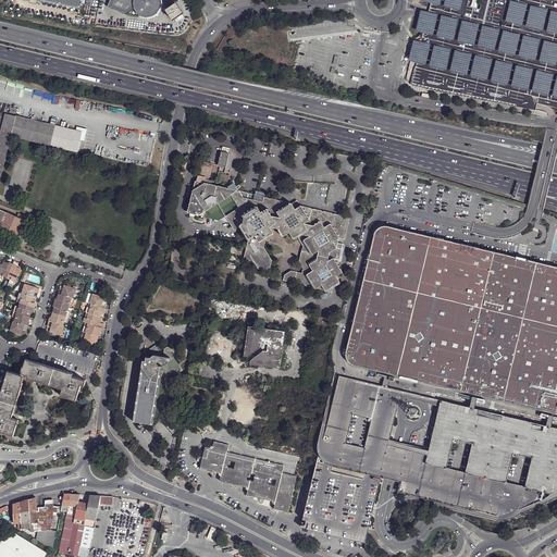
[(108,0),(104,7),(123,14),(132,9),(134,12),(135,14),(138,16),(140,16),(144,17),(146,17),(148,17),(151,15),(153,14),(156,12),(157,10),(159,7),(159,2),(158,0),(108,0)]
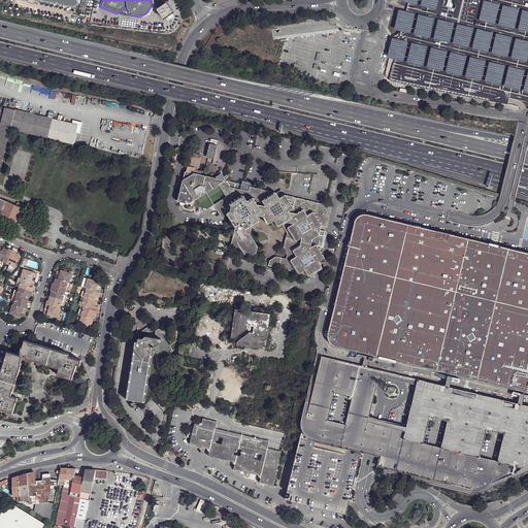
[(527,0),(409,0),(406,12),(389,80),(507,104),(508,101),(508,98),(527,101),(527,0)]
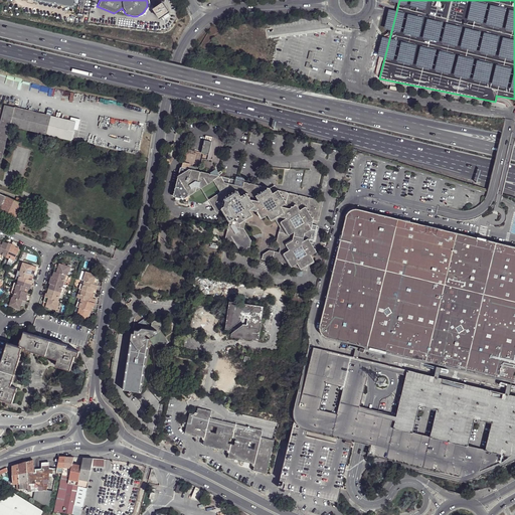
[(169,11),(162,1),(152,8),(159,18),(169,11)]
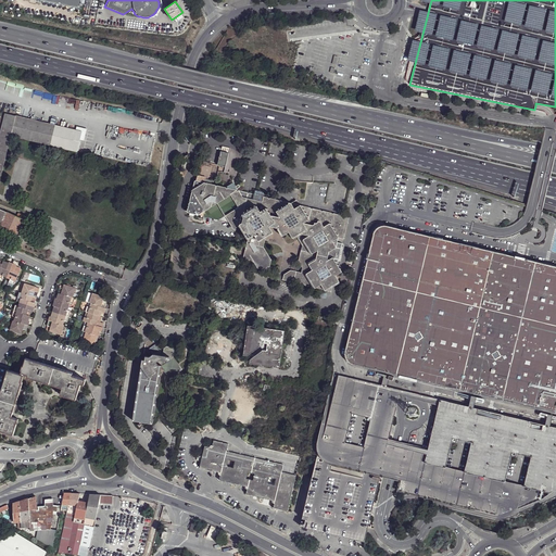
[(2,114),(0,122),(0,175),(8,137),(74,152),(78,133),(5,115),(2,114)]
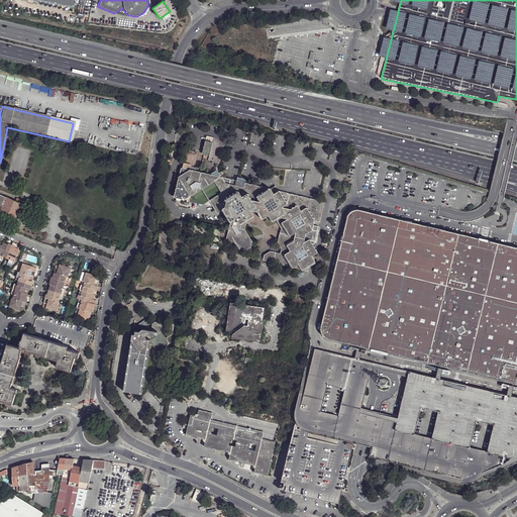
[(214,142),(206,140),(203,153),(211,154),(214,142)]
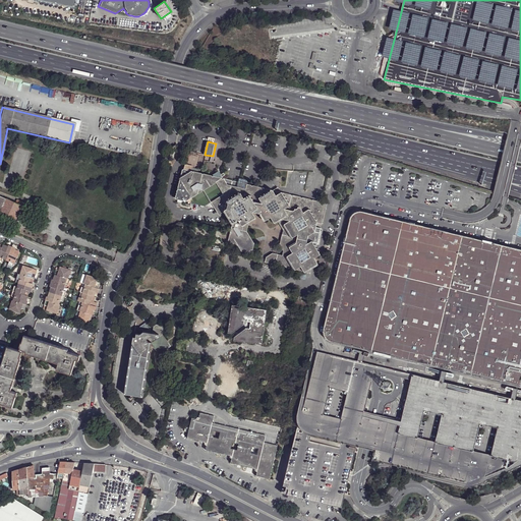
[(231,233),(229,242),(233,243),(234,243),(234,244),(238,245),(242,251),(252,253),(254,243),(247,231),(249,221),(256,217),(253,212),(262,214),(266,220),(272,217),(275,223),(278,221),(284,230),(284,234),(283,234),(281,244),(284,250),(283,255),(273,253),(267,257),(266,262),(285,267),(286,266),(287,267),(310,273),(312,268),(319,264),(315,258),(321,254),(320,252),(320,251),(319,251),(316,248),(321,233),(315,232),(315,231),(317,223),(319,223),(323,224),(328,204),(324,203),(323,203),(322,201),(313,199),(312,200),(311,199),(303,197),(302,198),(301,196),(294,195),(292,195),(292,194),(284,192),(282,192),(279,187),(274,190),(265,187),(263,188),(262,187),(254,185),(252,186),(252,185),(247,183),(239,182),(234,180),(233,181),(232,180),(224,178),(223,179),(223,178),(214,176),(213,176),(213,175),(205,173),(203,174),(203,173),(194,171),(193,172),(192,171),(184,169),(183,169),(179,187),(179,188),(178,189),(176,197),(177,198),(185,200),(186,199),(187,201),(206,206),(207,205),(207,206),(216,208),(220,215),(226,211),(233,223),(231,231),(232,233),(231,233)]
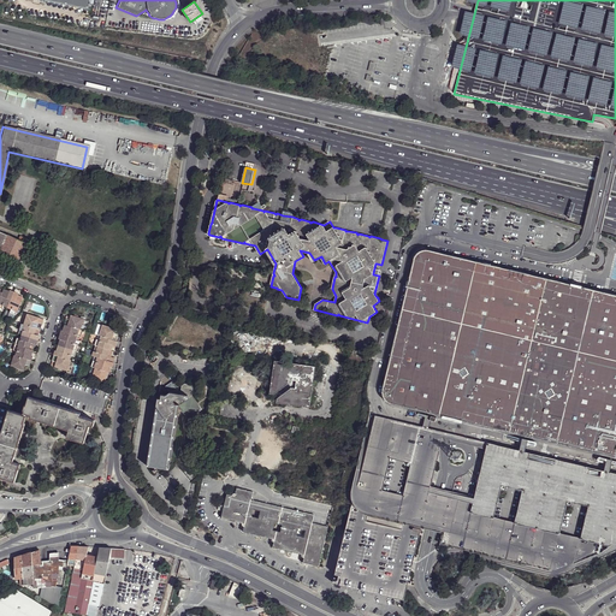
[(0,232),(0,252),(18,260),(25,243),(25,242),(18,240),(7,235),(7,236),(0,232)]
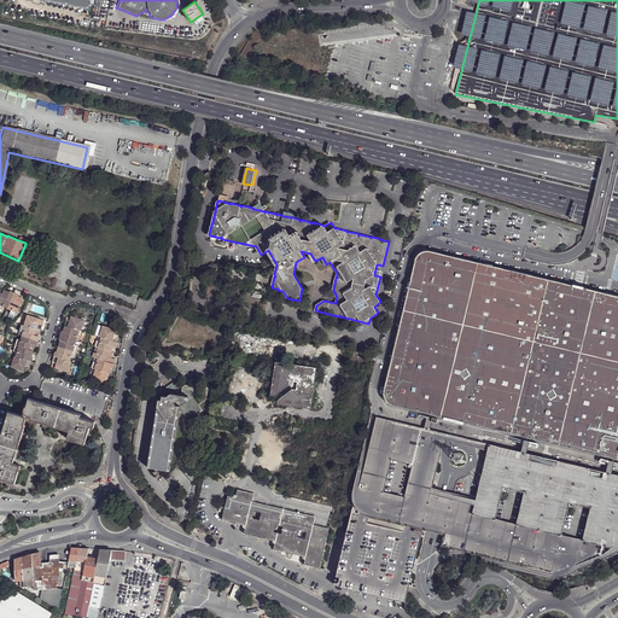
[(617,297),(581,290),(577,289),(571,286),(427,252),(425,252),(421,254),(418,255),(415,258),(414,262),(382,394),(382,397),(384,401),(388,404),(391,407),(453,421),(617,461),(617,297)]
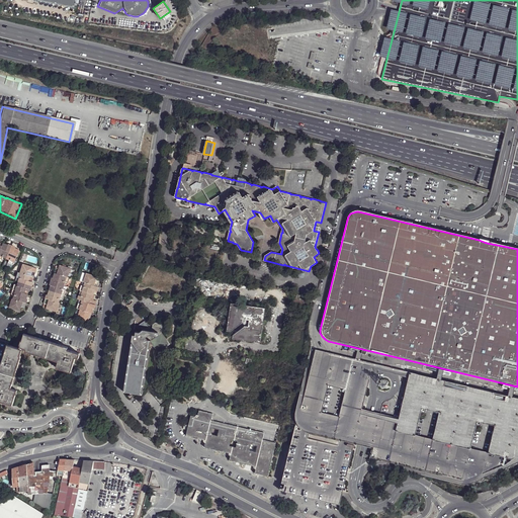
[(1,245),(0,248),(0,259),(0,260),(1,257),(5,259),(11,246),(7,245),(5,249),(3,248),(3,247),(1,245)]
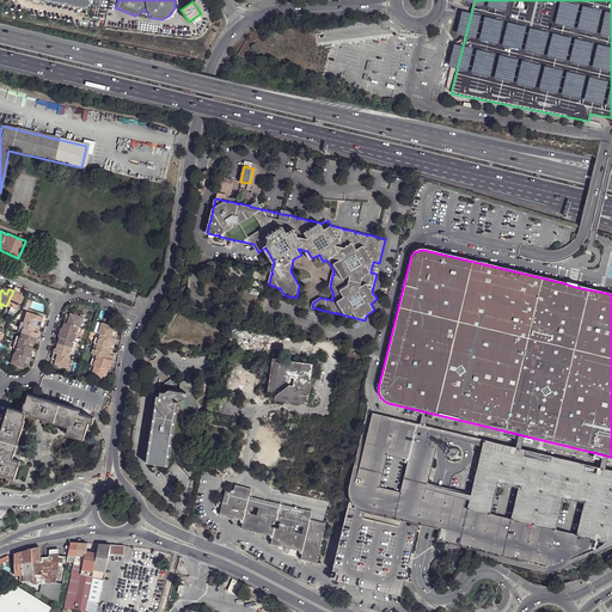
[(13,291),(6,306),(10,307),(10,311),(14,313),(20,298),(18,298),(17,299),(14,298),(17,294),(17,293),(13,291)]
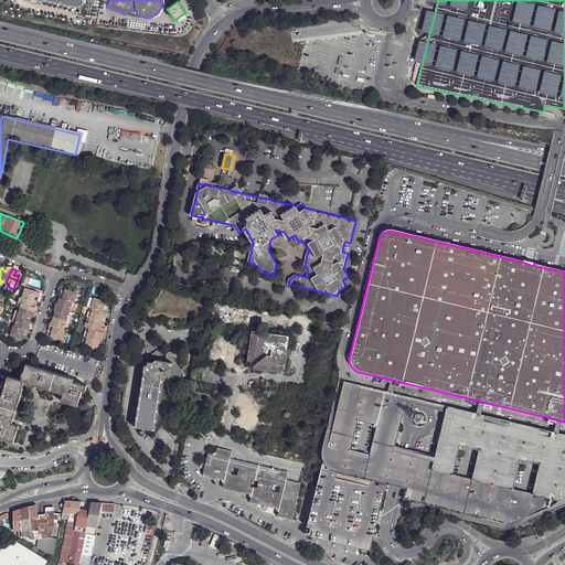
[(23,294),(22,298),(34,302),(36,302),(38,298),(34,297),(35,292),(32,291),(31,292),(29,291),(30,290),(23,289),(22,292),(23,294)]
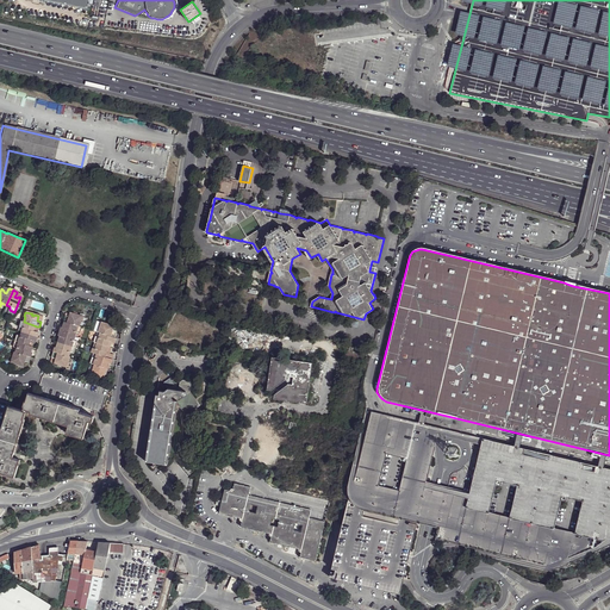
[(64,317),(63,322),(66,323),(79,328),(80,322),(81,322),(83,317),(76,315),(75,317),(74,316),(74,315),(70,313),(69,318),(64,317)]
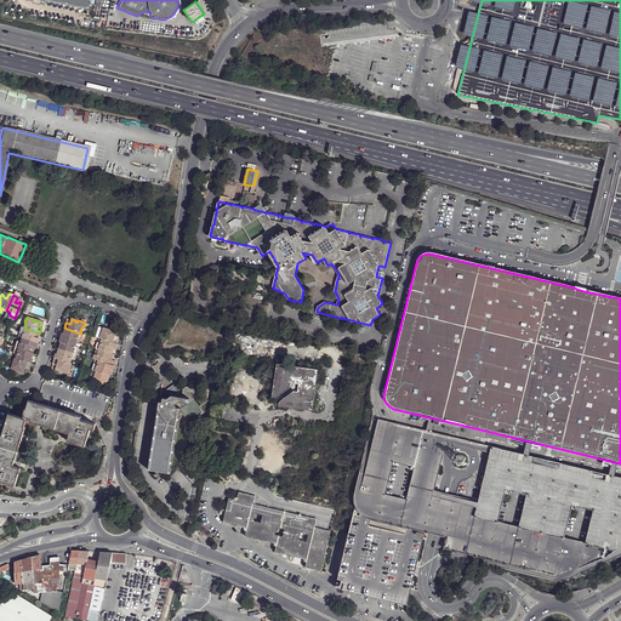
[(24,328),(21,328),(20,332),(22,334),(21,339),(36,342),(38,339),(33,337),(34,335),(35,335),(38,332),(24,328)]
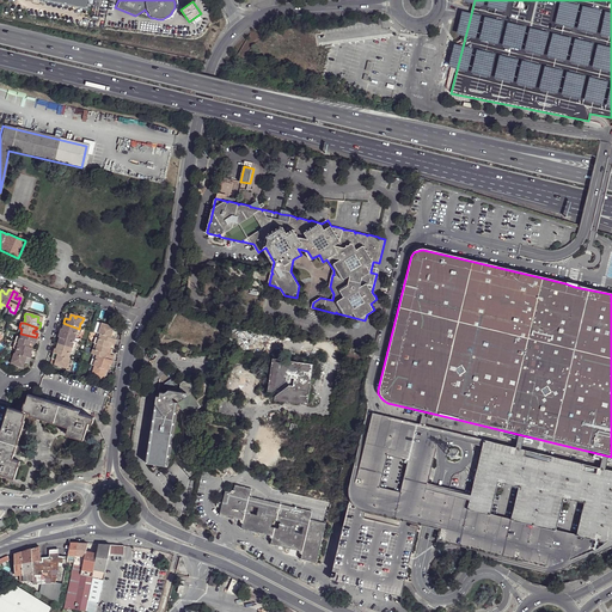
[(79,329),(66,324),(66,328),(67,328),(67,330),(61,329),(60,334),(75,338),(77,334),(80,334),(81,329),(79,329)]
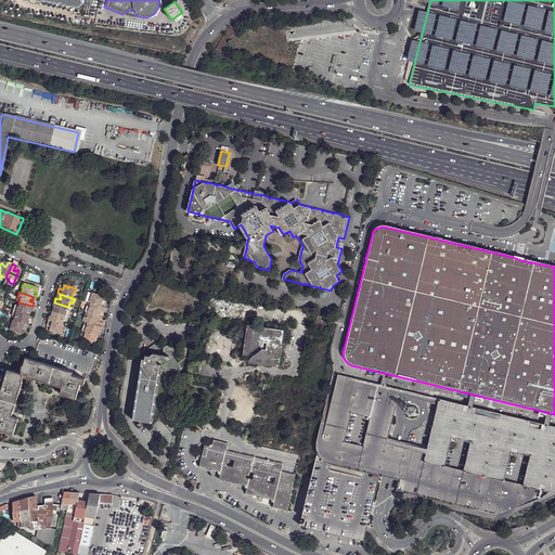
[(91,298),(90,304),(91,304),(104,308),(106,302),(103,301),(103,297),(101,296),(100,297),(99,297),(99,296),(92,294),(91,297),(91,298)]
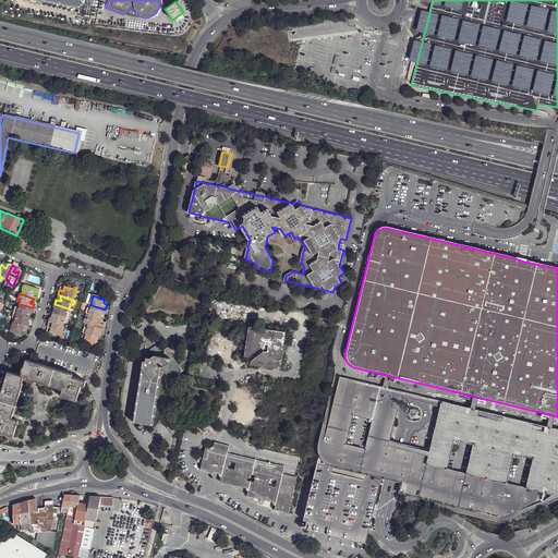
[(15,306),(13,312),(28,317),(28,314),(27,314),(28,312),(32,312),(33,307),(19,304),(17,307),(15,306)]
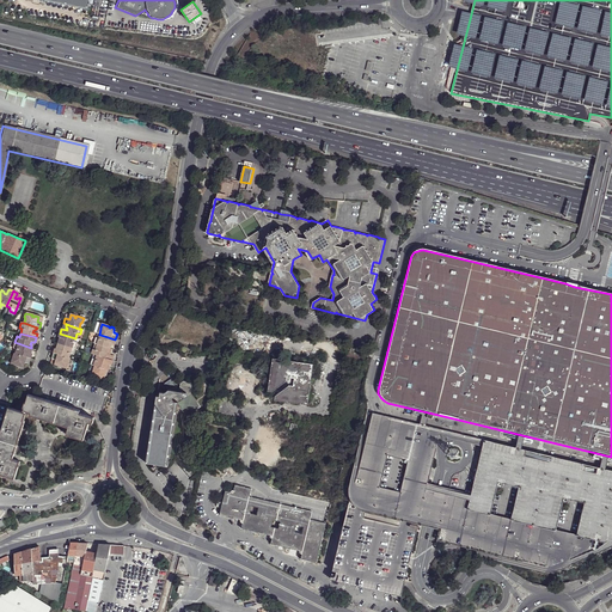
[(75,338),(60,334),(59,337),(63,338),(63,342),(62,342),(60,344),(75,349),(78,343),(74,342),(75,338)]
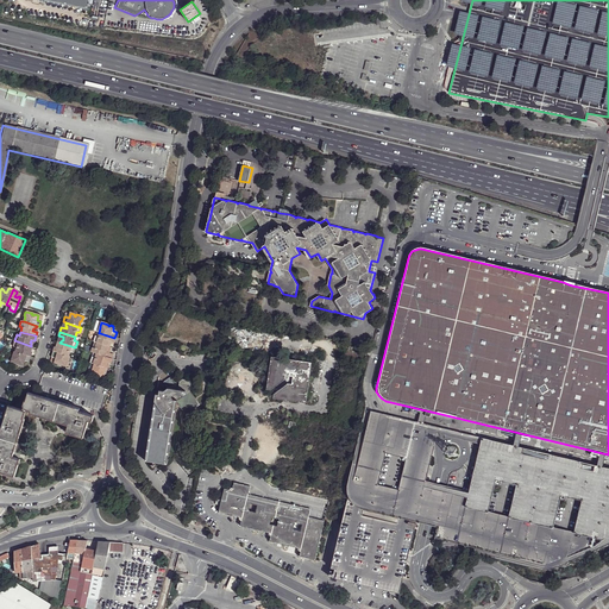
[(94,343),(110,347),(110,344),(108,343),(110,340),(114,341),(115,339),(114,338),(100,333),(99,337),(95,337),(93,343),(94,343)]
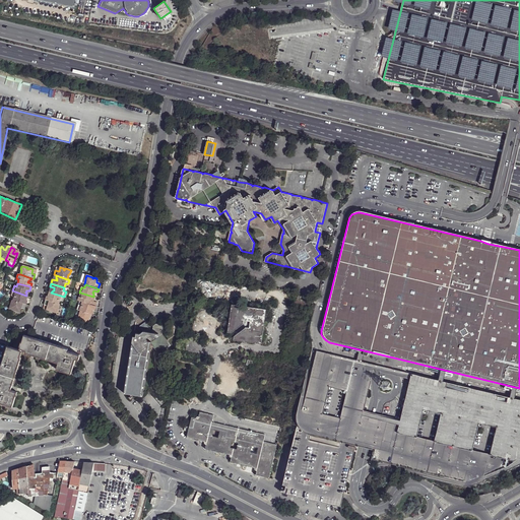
[(26,296),(12,290),(11,296),(13,297),(12,301),(25,305),(26,301),(23,300),(24,298),(25,298),(26,296)]
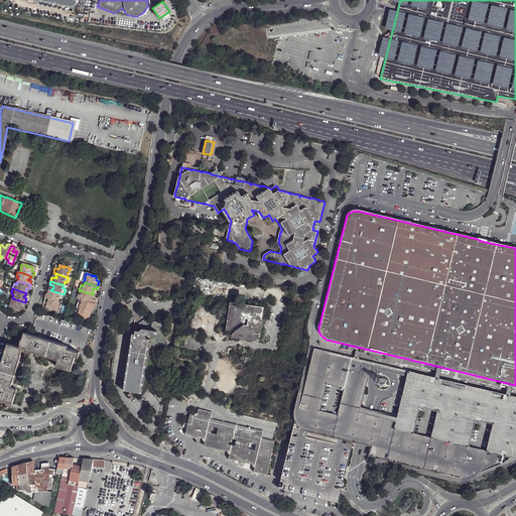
[(63,294),(50,290),(50,293),(51,293),(51,295),(46,294),(45,298),(58,302),(59,297),(62,298),(63,294)]
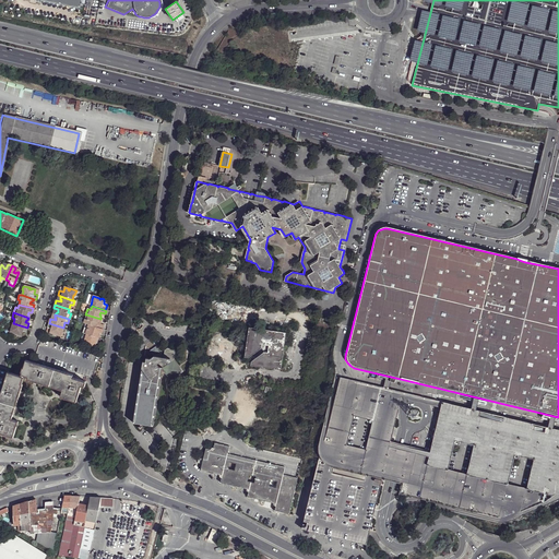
[(88,325),(102,330),(104,325),(99,324),(99,322),(100,322),(103,320),(100,319),(86,314),(84,323),(88,325)]
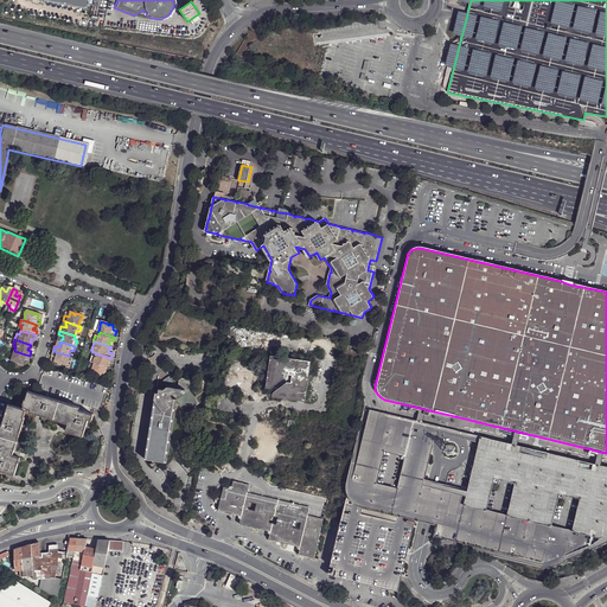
[(14,351),(13,351),(12,356),(11,356),(10,360),(17,363),(17,362),(18,362),(19,363),(23,364),(24,360),(27,360),(30,356),(14,351)]
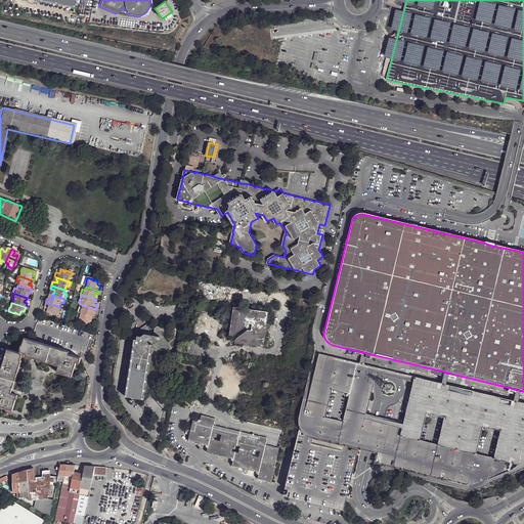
[(59,307),(46,303),(44,308),(48,309),(47,312),(50,313),(52,313),(52,314),(58,316),(59,311),(58,311),(60,307),(59,307)]
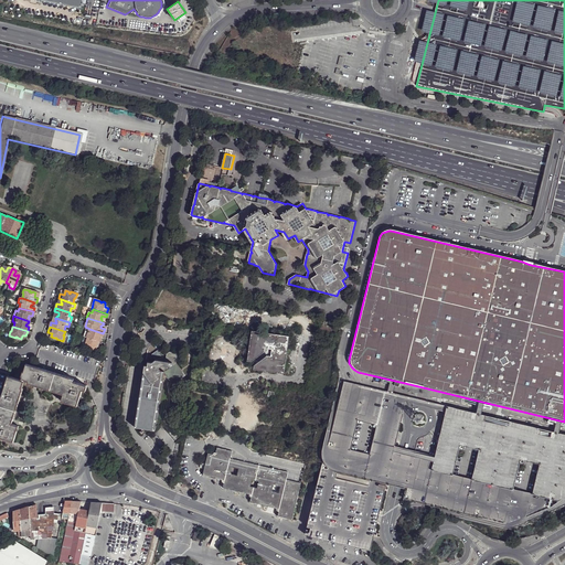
[(85,331),(83,338),(86,339),(98,342),(98,338),(97,338),(98,336),(102,337),(103,337),(104,333),(103,333),(89,329),(88,332),(85,331)]
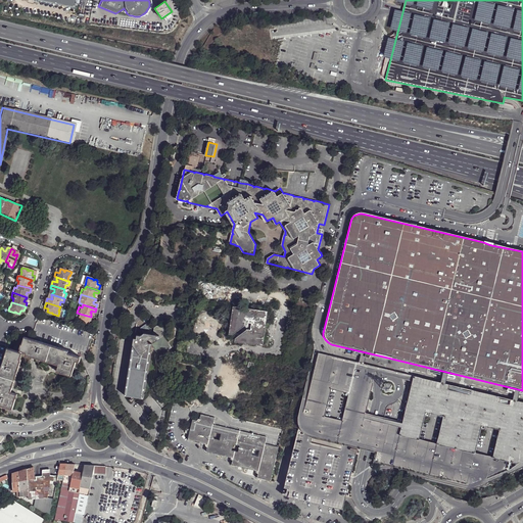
[(235,341),(263,345),(269,311),(234,305),(230,333),(233,334),(239,330),(242,333),(236,337),(235,341)]
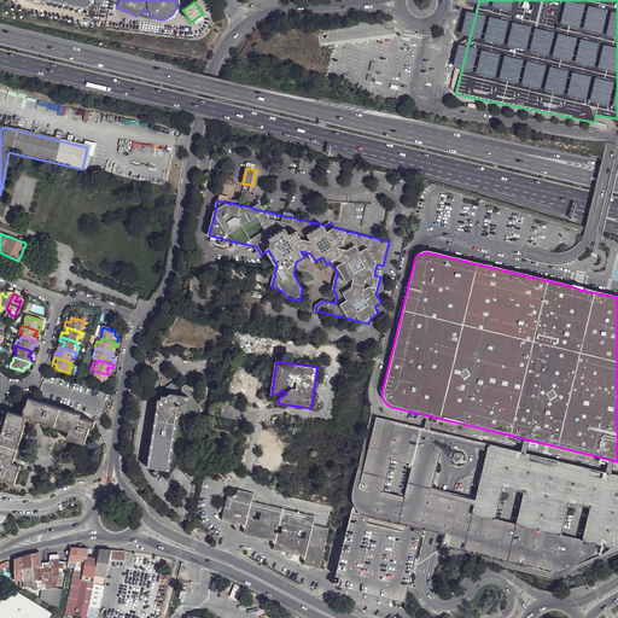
[(108,374),(94,371),(93,374),(92,375),(91,379),(98,382),(99,382),(100,382),(100,383),(104,384),(105,379),(110,380),(111,375),(109,374),(108,374)]
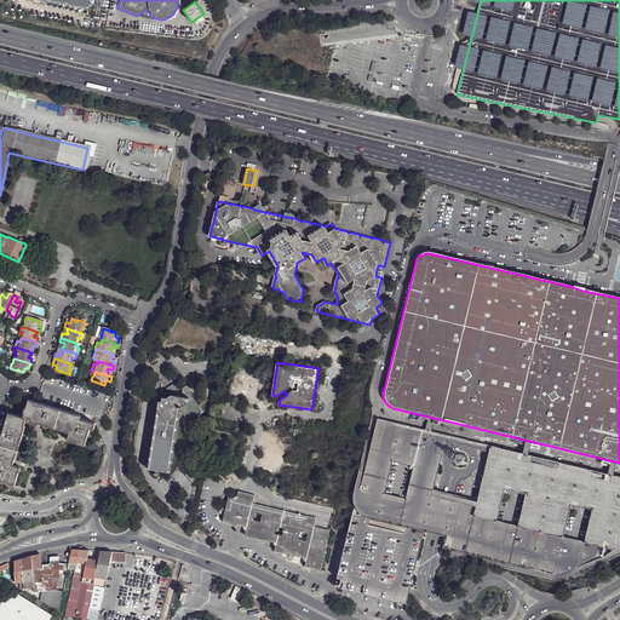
[(188,397),(190,400),(193,399),(194,388),(185,386),(182,389),(182,394),(178,394),(176,391),(177,390),(171,394),(188,397)]
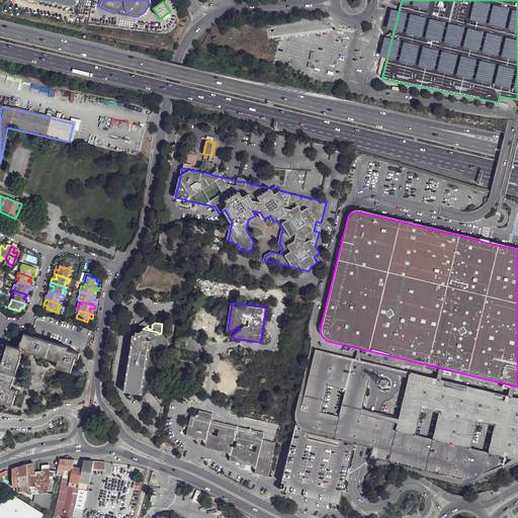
[(150,342),(150,340),(147,339),(146,337),(150,335),(157,336),(159,334),(157,332),(143,329),(140,332),(136,331),(135,335),(133,335),(123,392),(142,394),(150,342)]
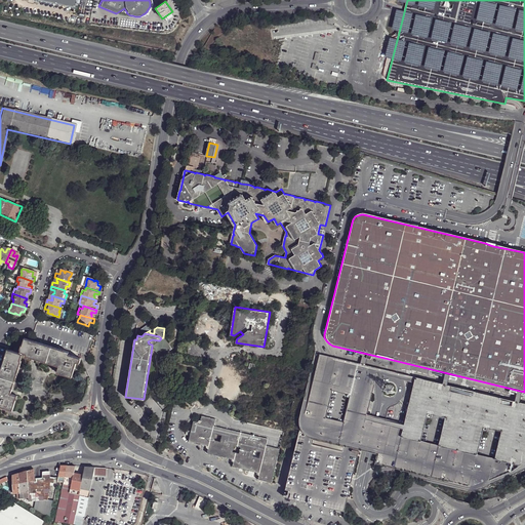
[(152,345),(152,347),(160,357),(172,349),(163,337),(161,338),(159,340),(152,345)]
